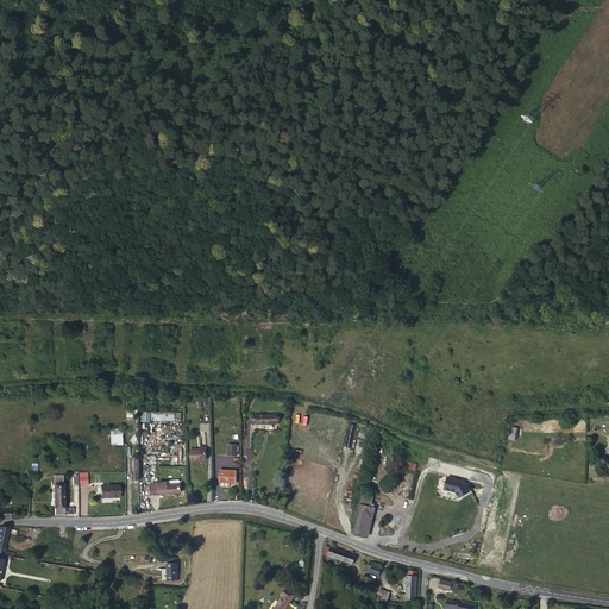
[(140,422),(150,422),(151,412),(140,412),(140,422)]
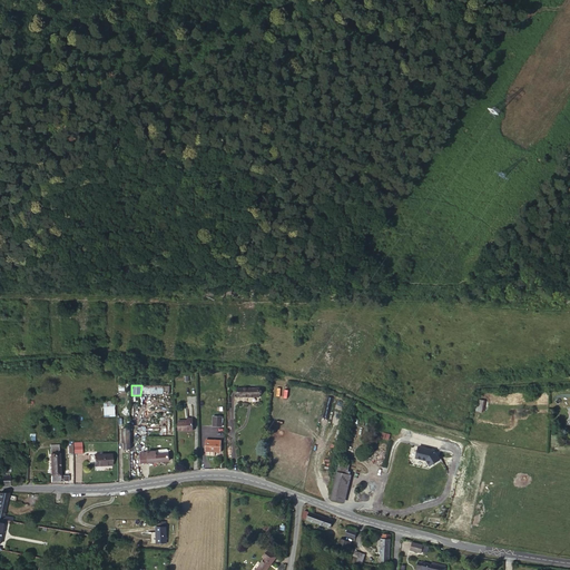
[(257,390),(237,390),(237,399),(257,397),(257,390)]
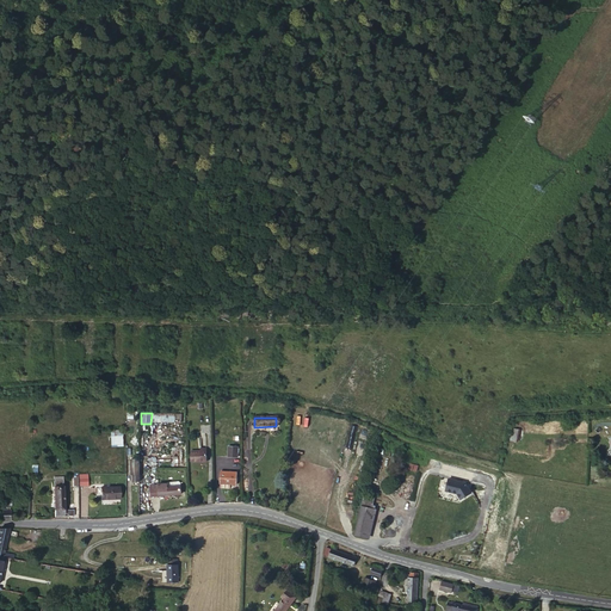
[(122,430),(110,430),(110,446),(122,446),(122,430)]
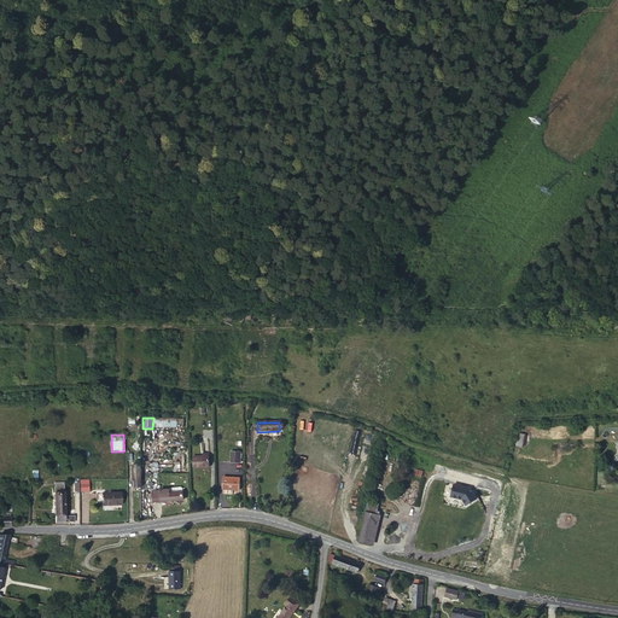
[(513,444),(509,456),(519,460),(522,447),(513,444)]
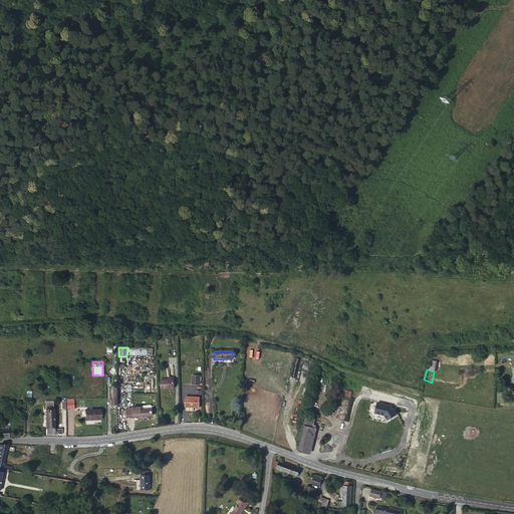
[(199,376),(191,375),(191,386),(199,386),(199,376)]
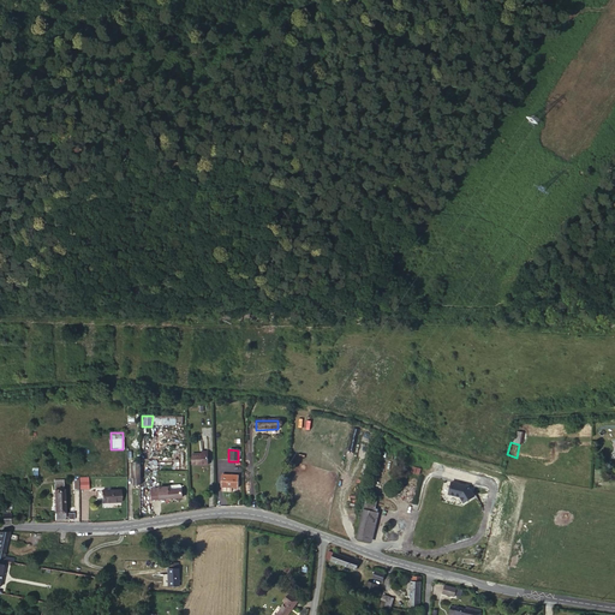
[(207,458),(192,458),(192,470),(208,470),(207,458)]
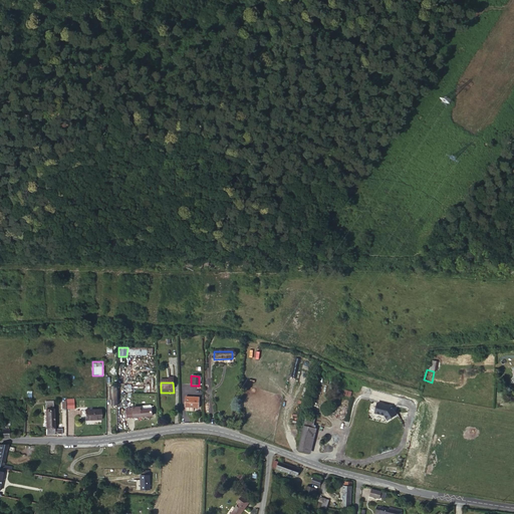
[(185,398),(185,409),(186,409),(193,409),(198,408),(198,398),(185,398)]
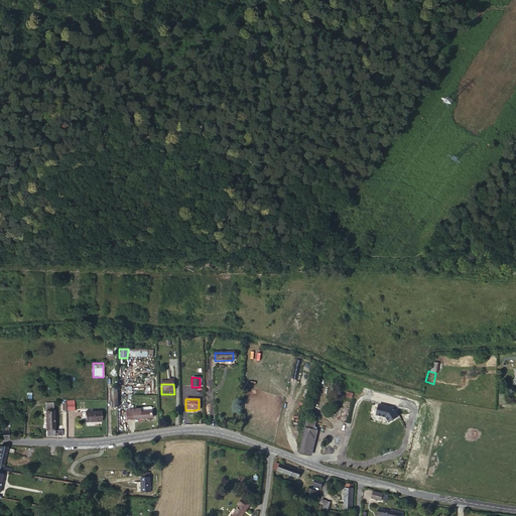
[(393,407),(378,404),(376,415),(385,417),(388,422),(398,417),(393,407)]
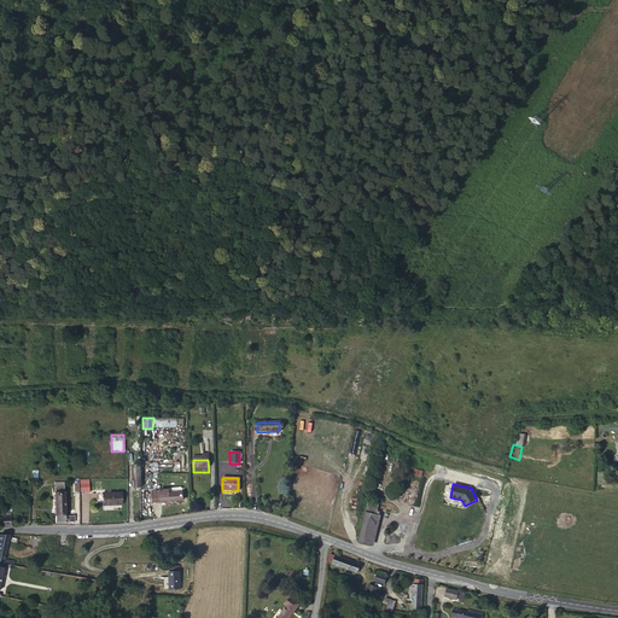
[(169,491),(152,491),(153,502),(184,501),(182,495),(169,495),(169,491)]
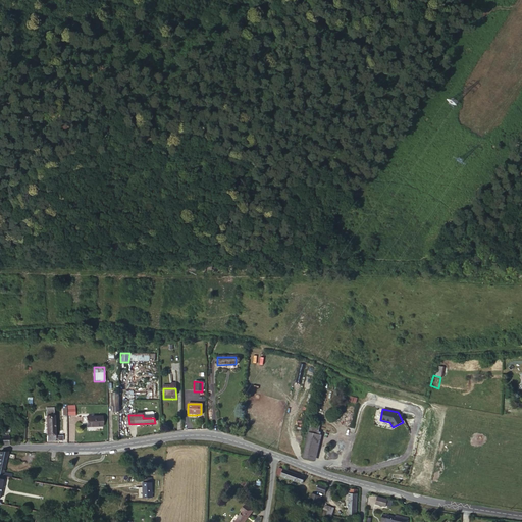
[(88,417),(87,426),(103,427),(103,417),(88,417)]
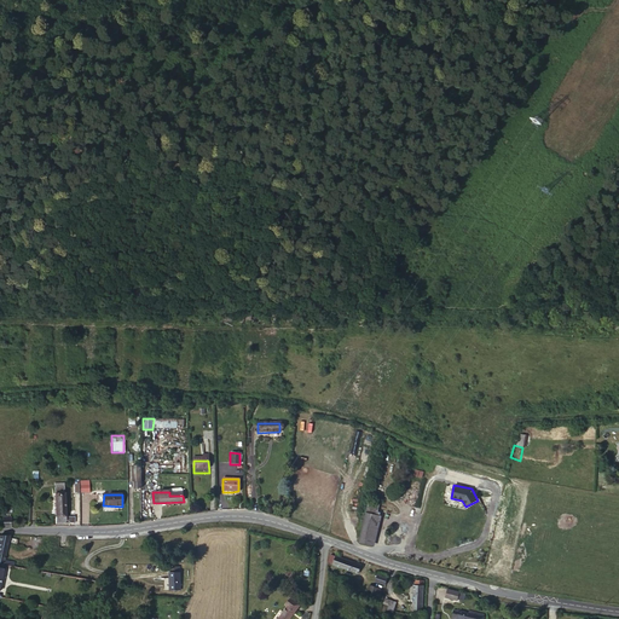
[(363,515),(357,542),(366,543),(372,516),(363,515)]
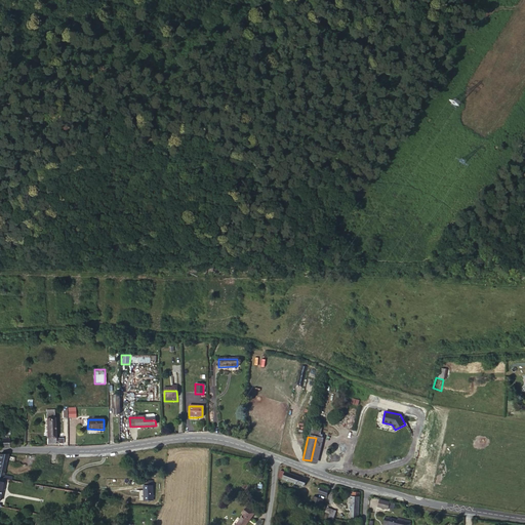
[(0,440),(0,448),(10,448),(10,440),(0,440)]
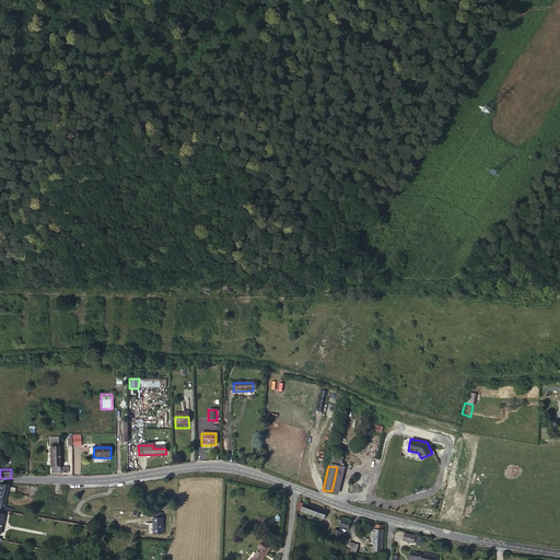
[(303,501),(302,502),(300,510),(324,517),(327,510),(303,501)]
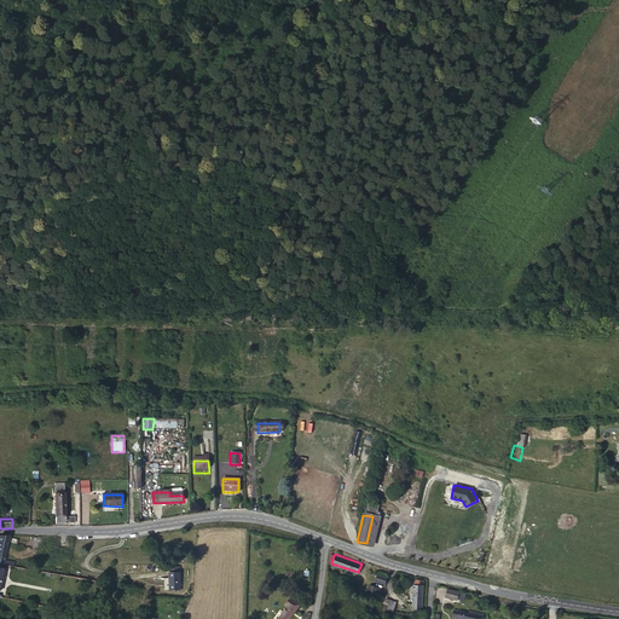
[(180,572),(168,572),(168,590),(180,590),(180,572)]
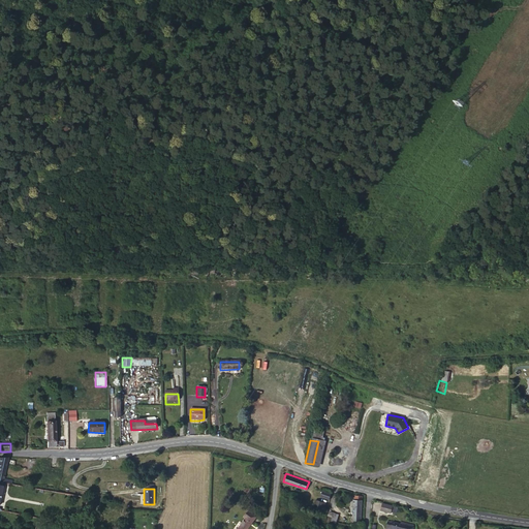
[(330,500),(332,494),(322,491),(320,497),(330,500)]
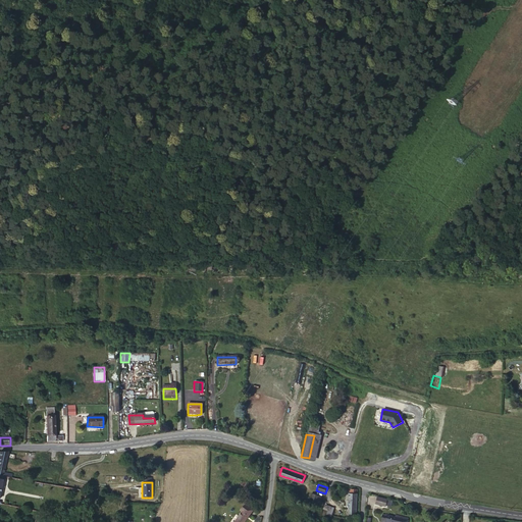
[(357,490),(349,489),(348,497),(347,497),(345,513),(355,514),(357,490)]
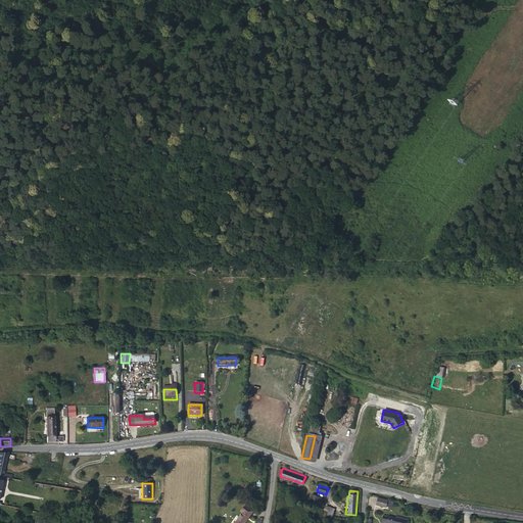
[(131,492),(131,506),(142,505),(141,491),(131,492)]
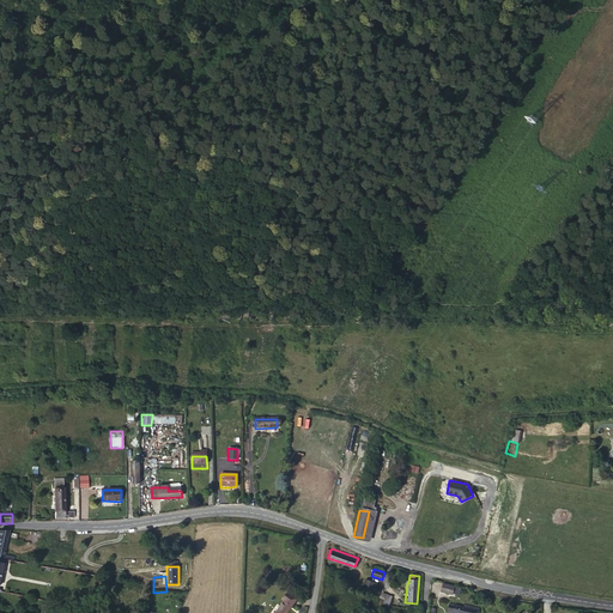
[(443,582),(441,592),(453,594),(455,586),(443,582)]
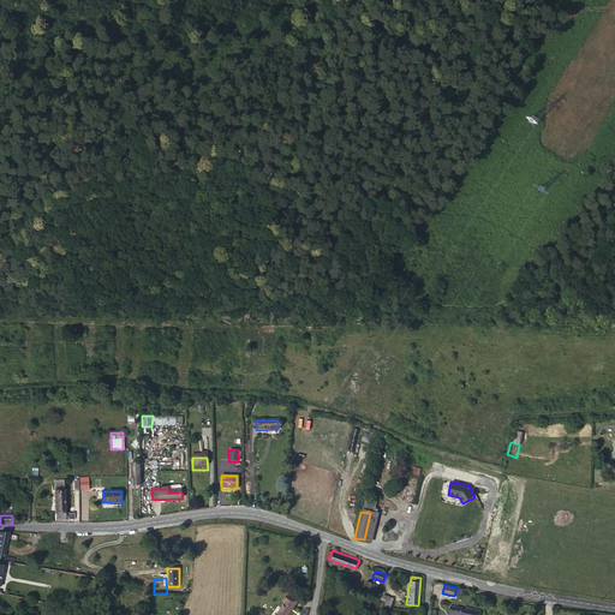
[(278,614),(288,614),(294,608),(284,601),(278,609),(280,611),(278,614)]
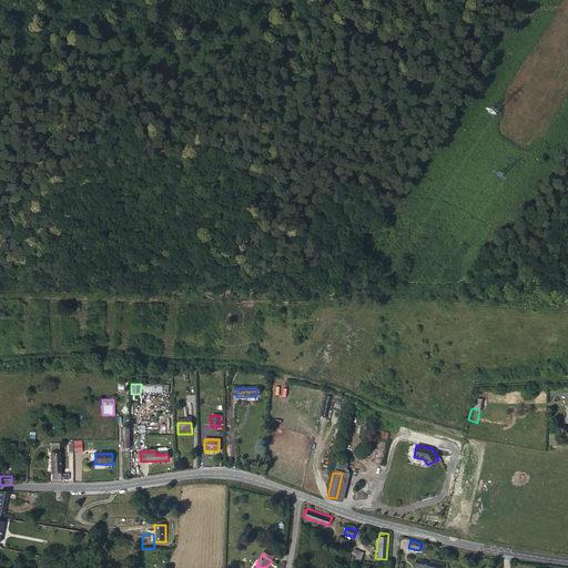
[(425,567),(426,567),(428,567),(442,567),(444,561),(434,559),(434,561),(421,558),(421,559),(415,558),(414,566),(418,567),(417,567),(425,567)]
